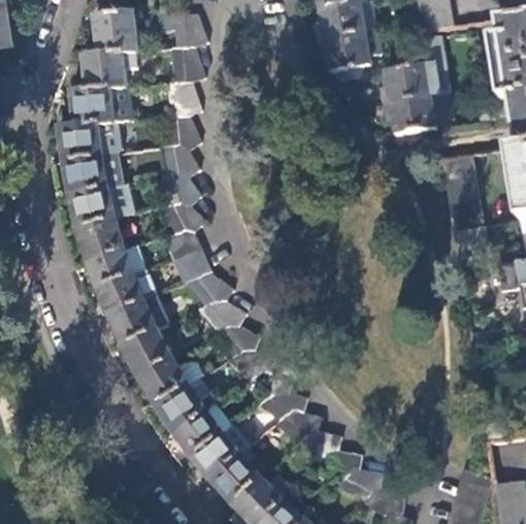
[(0,43),(12,42),(7,0),(0,0),(0,43)]
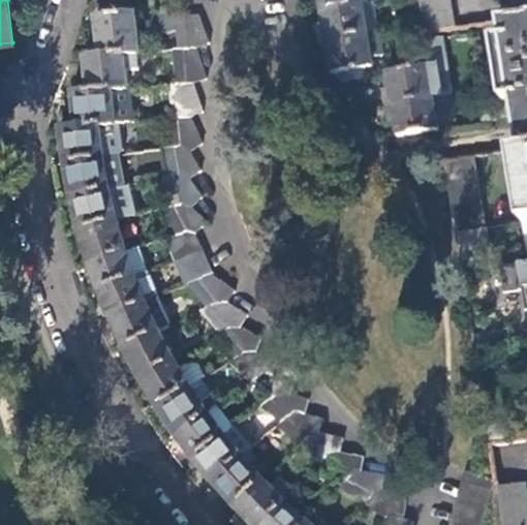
[(354,1),(320,6),(322,20),(315,22),(318,37),(366,30),(362,0),(358,0),(354,1)]
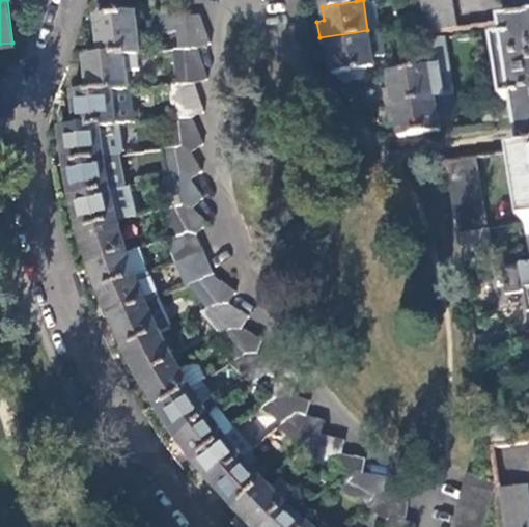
[(363,0),(367,30),(378,29),(372,0),(363,0)]
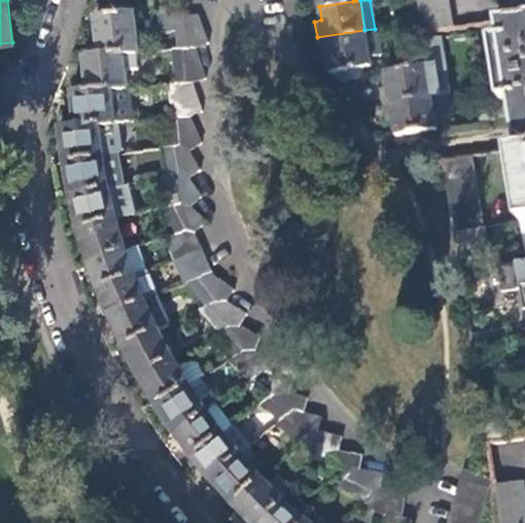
[(417,0),(421,28),(450,24),(446,0),(417,0)]
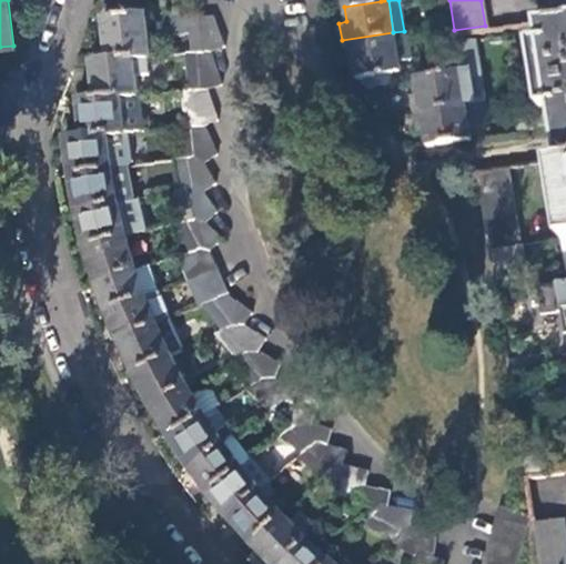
[(549,0),(551,8),(552,16),(565,12),(565,0),(549,0)]
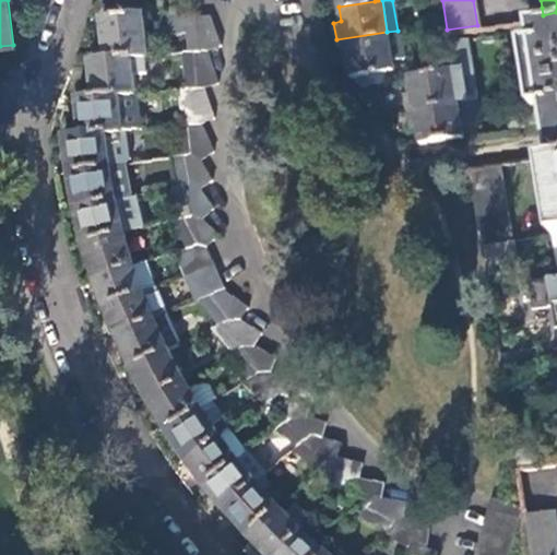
[(205,47),(220,43),(209,12),(196,13),(194,8),(167,9),(168,30),(185,28),(186,49),(192,48),(205,47)]
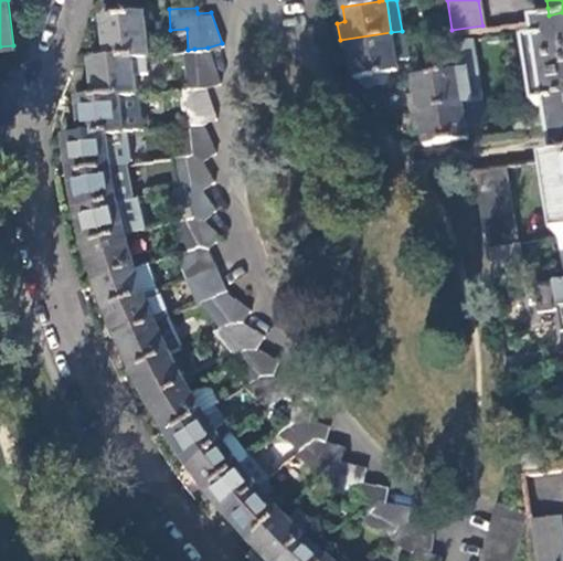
[(102,14),(106,59),(131,55),(144,54),(149,53),(145,11),(102,14)]
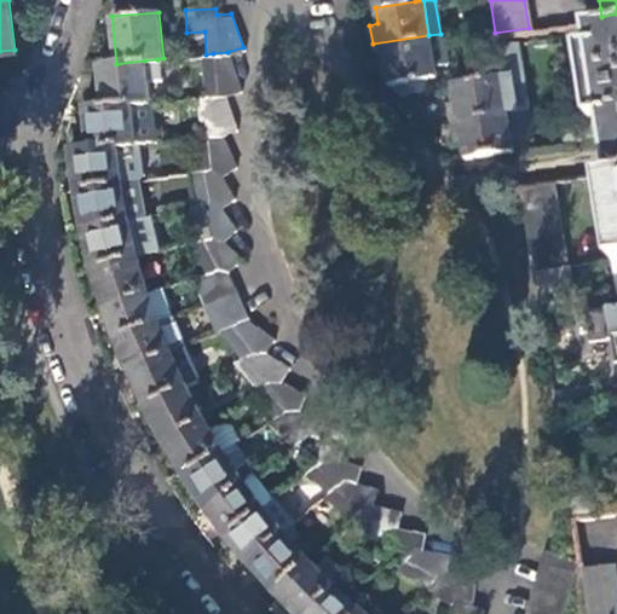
[(616,13),(601,17),(583,19),(587,41),(577,42),(589,113),(599,111),(606,151),(610,172),(616,171),(616,13)]
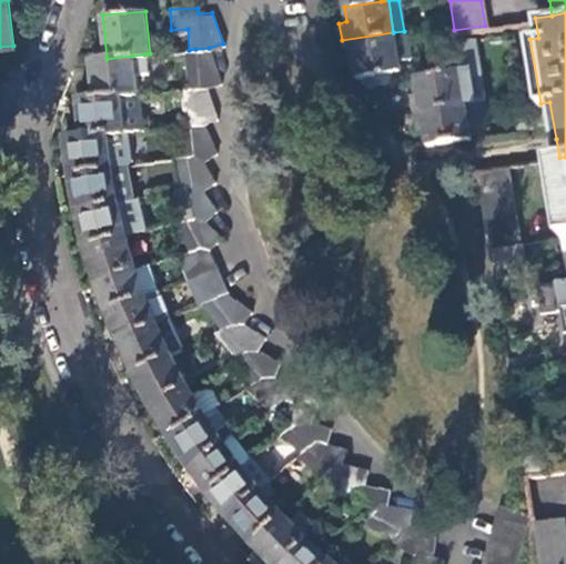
[(188,29),(171,30),(173,51),(183,50),(189,50),(188,29)]
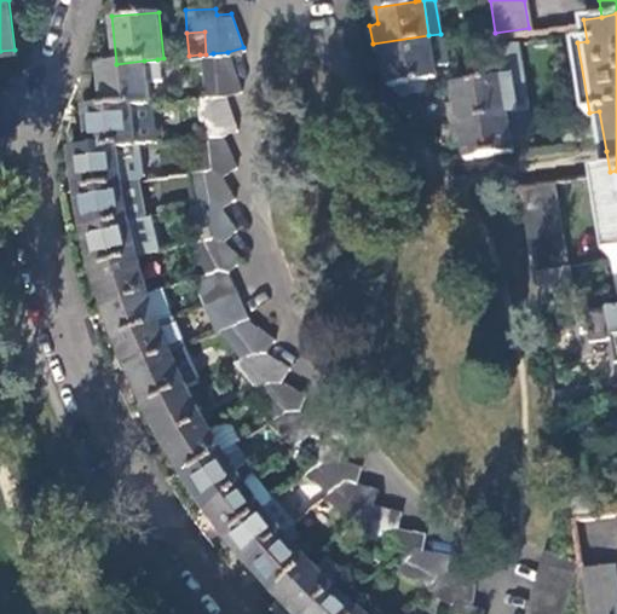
[(440,34),(428,35),(433,62),(445,61),(440,34)]
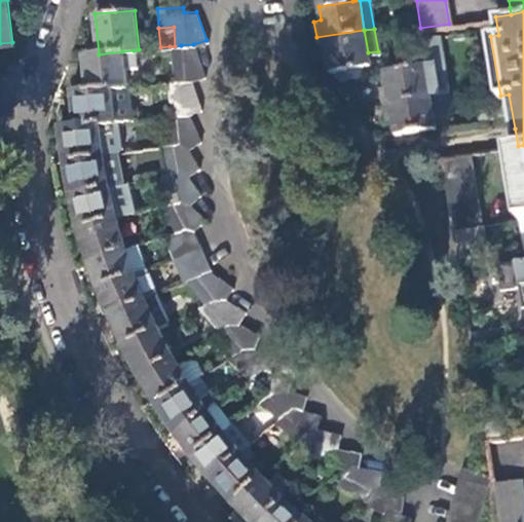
[(364,30),(316,37),(319,54),(327,53),(329,71),(338,69),(340,78),(362,74),(361,66),(369,64),(368,52),(364,30)]
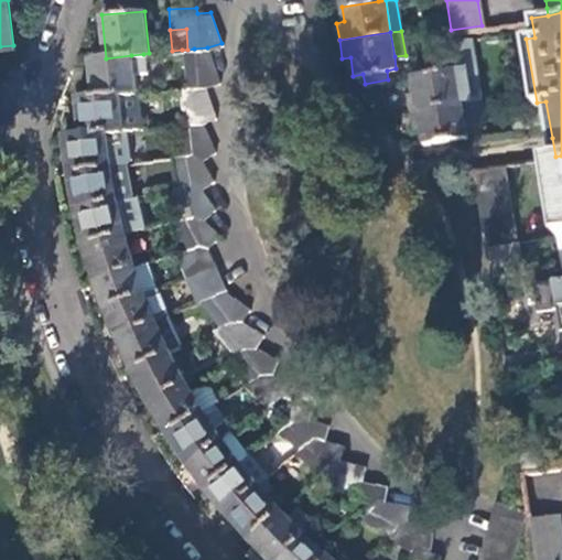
[(463,36),(451,39),(455,68),(413,75),(414,89),(407,92),(410,109),(461,100),(458,82),(471,81),(463,36)]
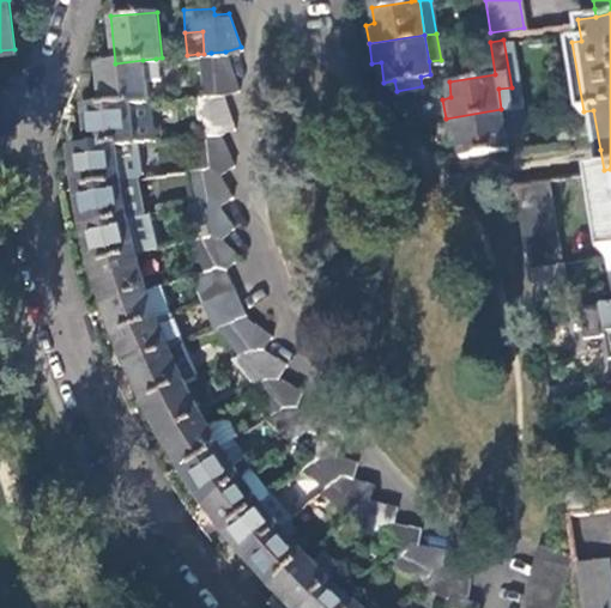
[(231,68),(225,52),(211,53),(216,92),(223,92),(237,87),(231,68)]
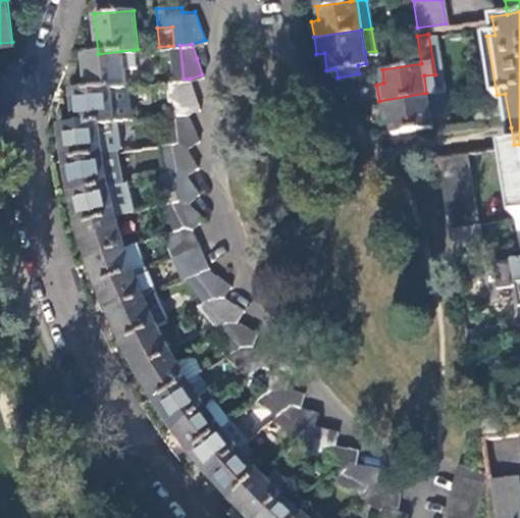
[(184,79),(179,45),(173,46),(168,46),(172,81),(176,80),(184,79)]
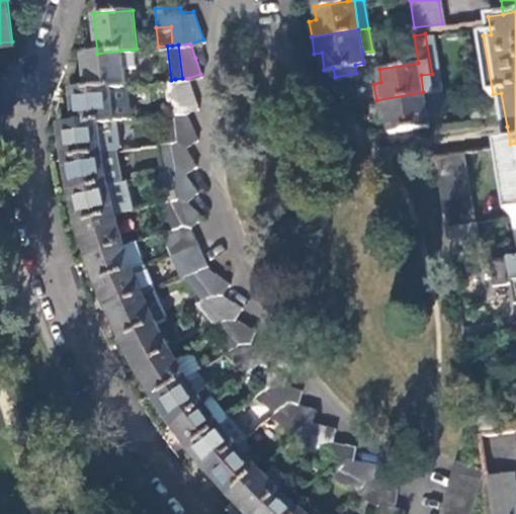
[(132,50),(120,51),(122,65),(133,64),(132,50)]
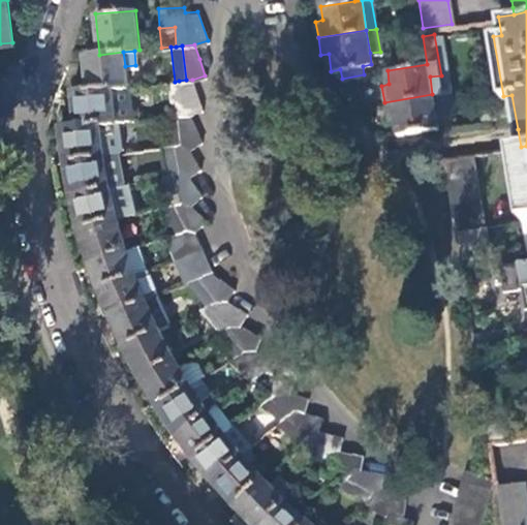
[(99,55),(84,56),(87,90),(127,86),(125,66),(123,52),(99,55)]
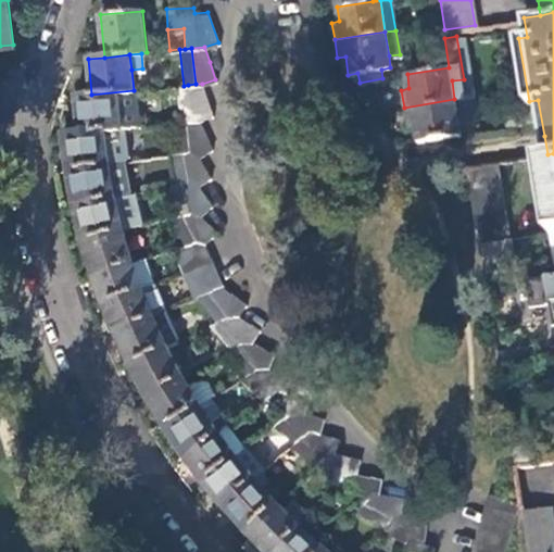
[(211,113),(202,84),(196,84),(188,85),(192,120),(198,120),(211,113)]
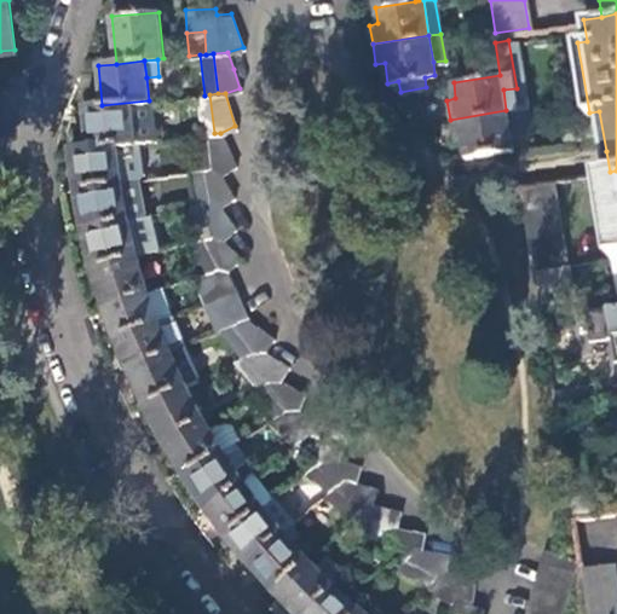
[(209,94),(205,96),(196,96),(200,134),(205,134),(214,133),(209,94)]
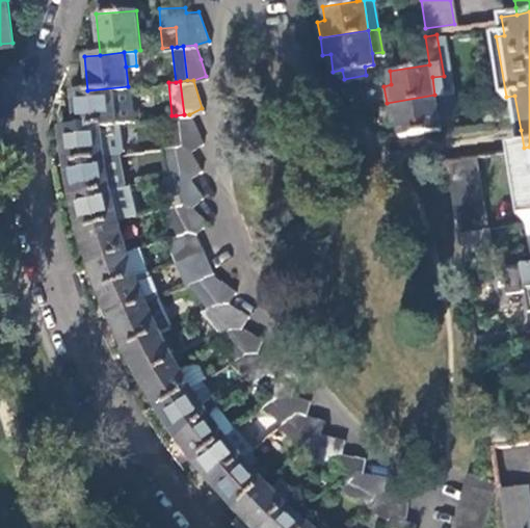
[(87,90),(72,93),(74,126),(100,123),(114,122),(131,120),(129,86),(128,86),(87,90)]
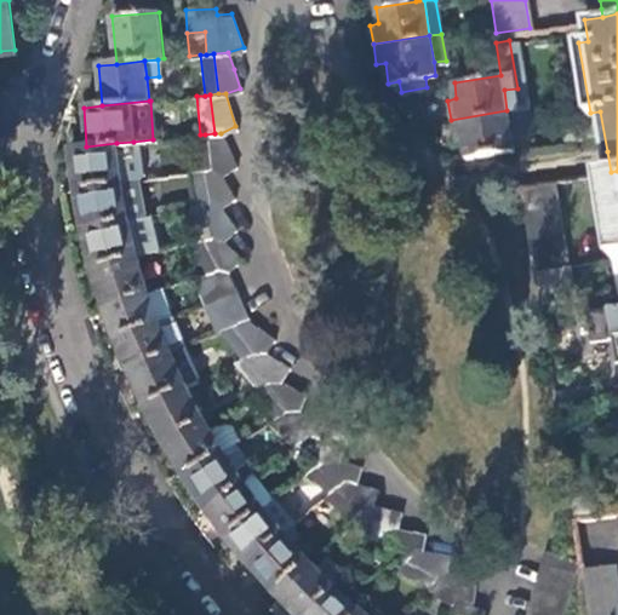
[(462,138),(465,156),(513,148),(509,132),(525,130),(520,109),(507,110),(451,120),(455,139),(462,138)]
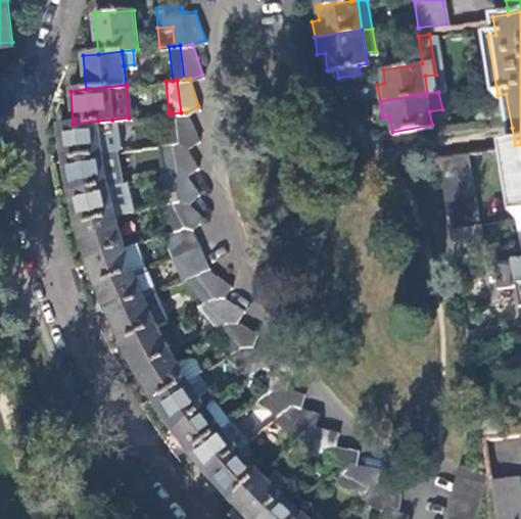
[(182,140),(186,146),(197,139),(186,112),(181,112),(173,113),(177,141),(182,140)]
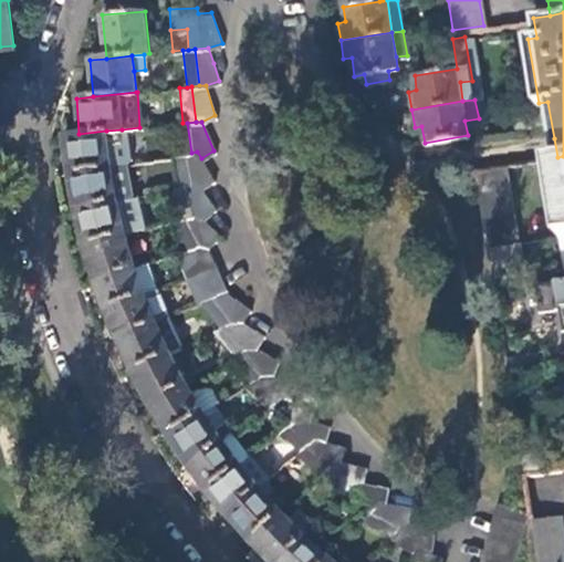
[(184,154),(191,153),(187,123),(183,123),(177,124),(179,155),(184,154)]
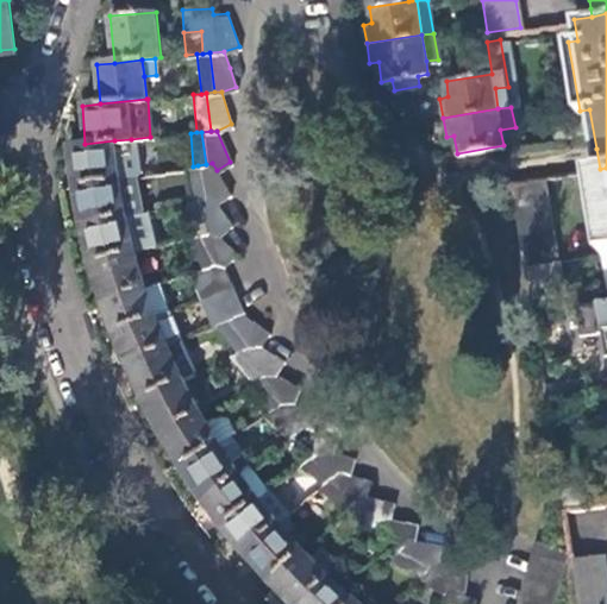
[(131,139),(114,140),(120,177),(130,176),(137,175),(131,139)]
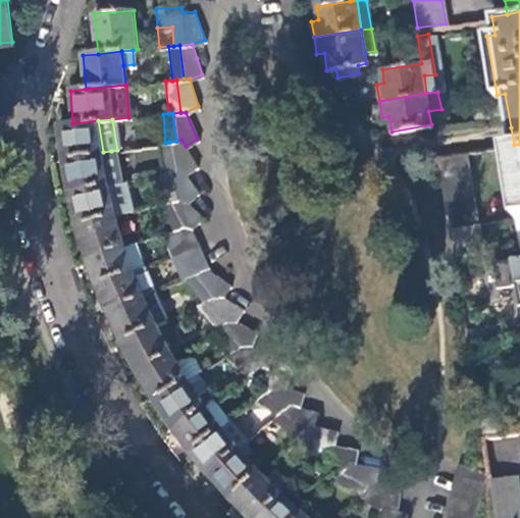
[(72,123),(57,124),(62,158),(103,152),(98,120),(72,123)]
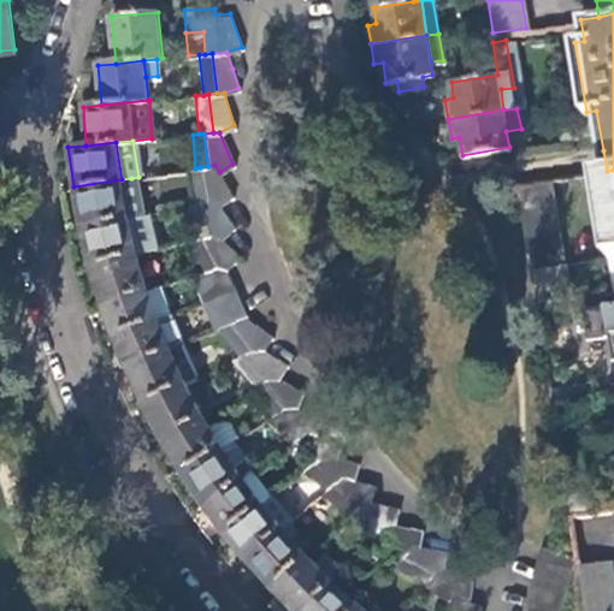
[(214,196),(219,205),(232,195),(219,172),(214,165),(208,166),(200,167),(207,199),(214,196)]
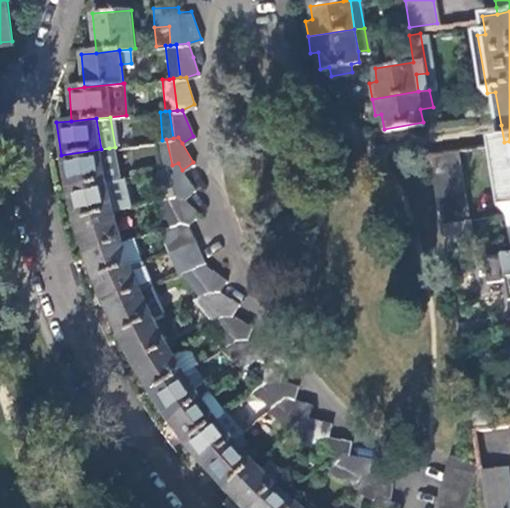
[(166,166),(172,165),(166,139),(162,140),(156,140),(161,167),(166,166)]
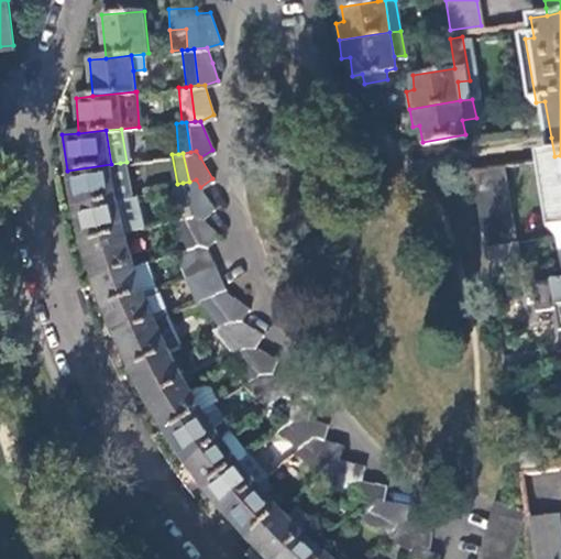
[(560,155),(554,156),(542,159),(554,232),(560,230),(560,155)]
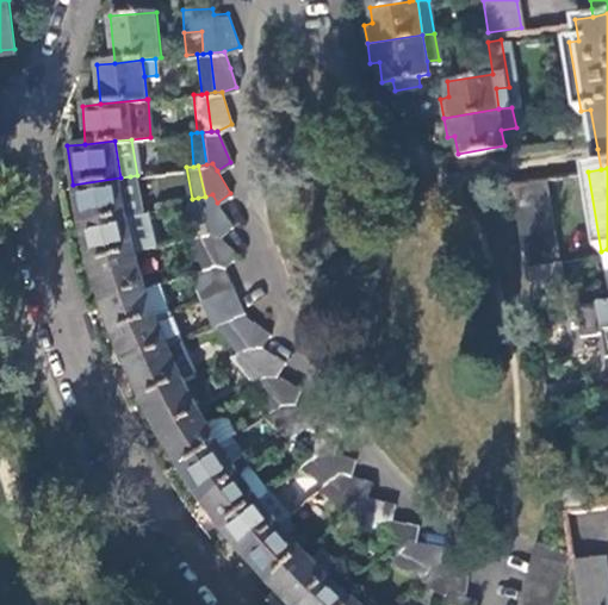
[(130,176),(121,178),(128,213),(137,211),(130,176)]
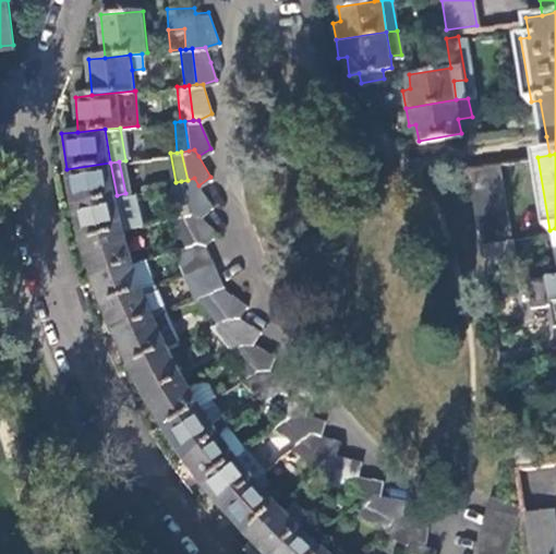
[(110,163),(67,169),(74,205),(117,195),(110,163)]
